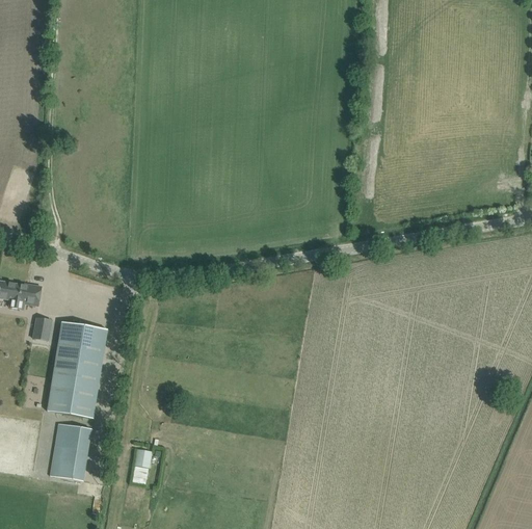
[(38,305),(42,285),(21,282),(21,283),(0,280),(0,296),(10,298),(9,306),(20,308),(21,301),(38,305)]
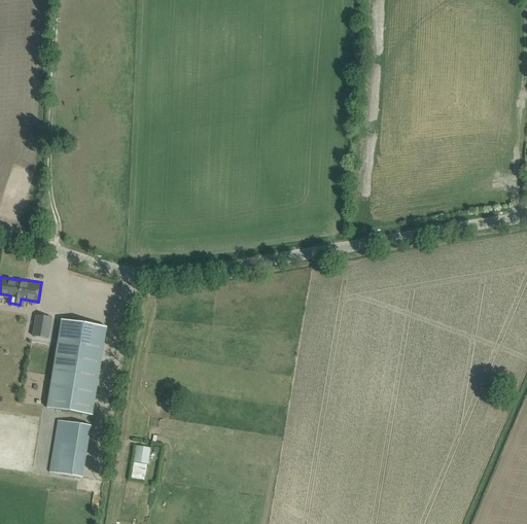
[(33,334),(48,336),(51,316),(36,313),(33,334)]
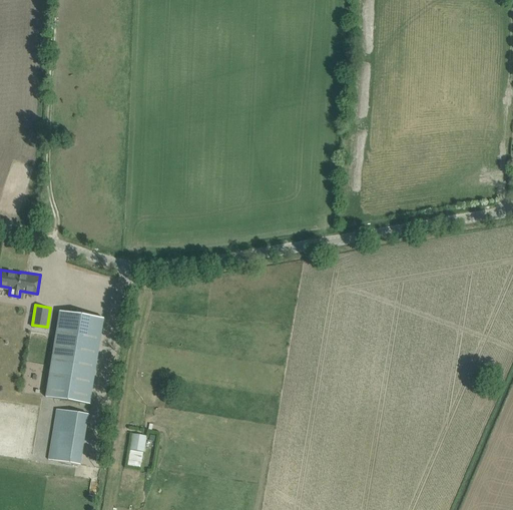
[(45,395),(89,402),(104,317),(60,309),(45,395)]
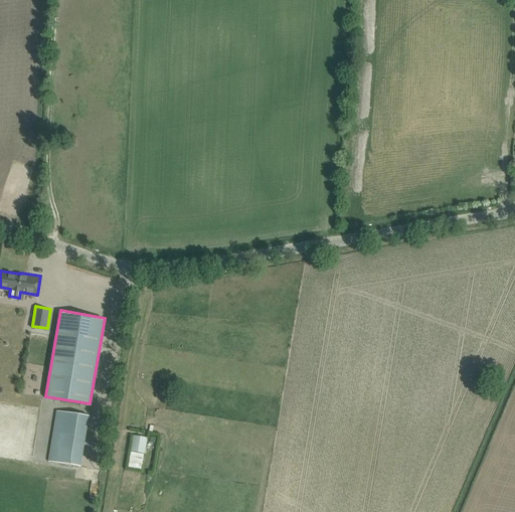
[(48,460),(80,465),(89,413),(57,408),(48,460)]
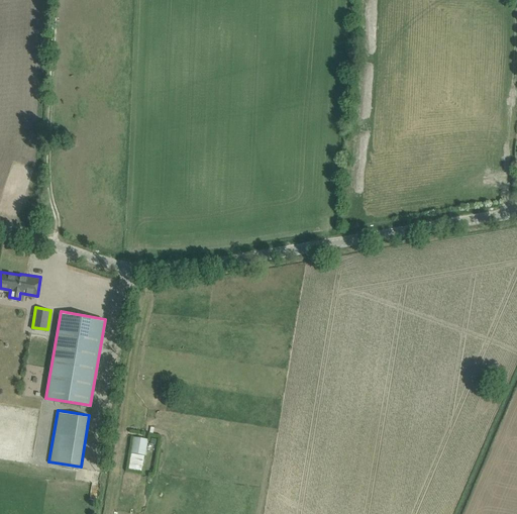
[(130,450),(139,451),(145,452),(147,436),(133,434),(130,450)]
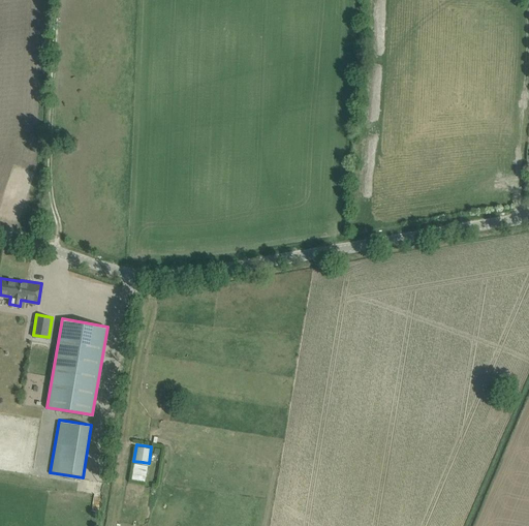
All buildings are outlined.
